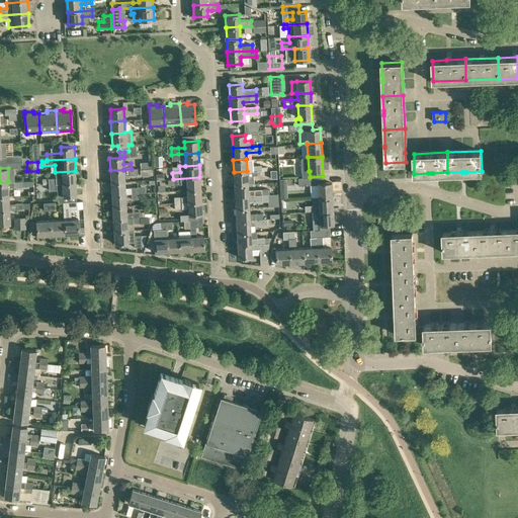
[(123,170),(110,170),(111,182),(124,182),(123,170)]
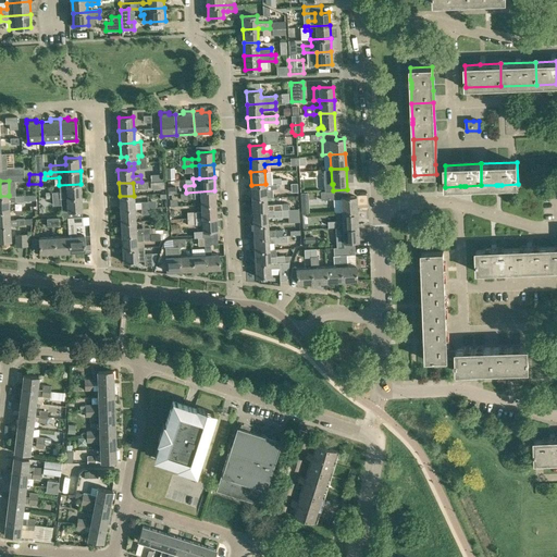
[(52,192),(52,198),(61,198),(65,198),(82,197),(81,184),(59,185),(59,190),(52,192)]
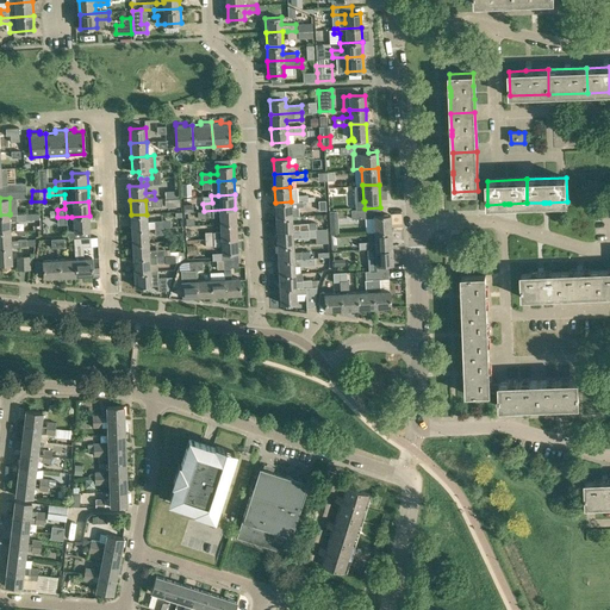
[(291,201),(275,203),(275,217),(292,216),(299,215),(298,206),(303,206),(303,201),(298,201),(291,201)]
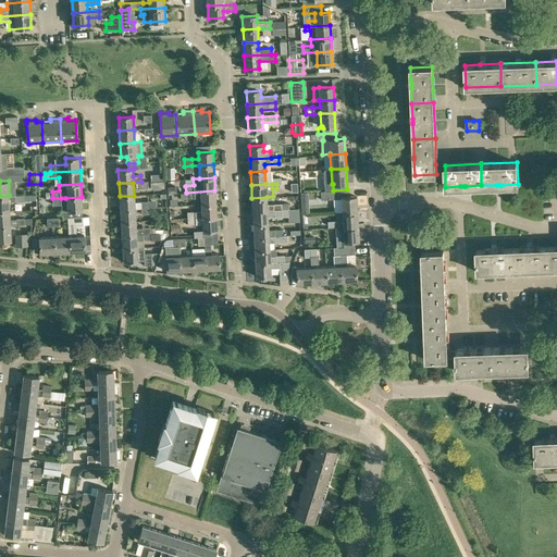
[(347,189),(333,190),(325,190),(321,192),(321,199),(341,198),(342,211),(357,210),(356,196),(347,196),(347,189)]
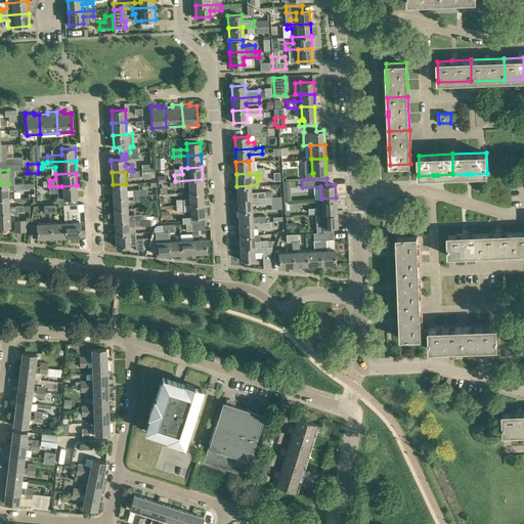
[(175,181),(169,181),(170,186),(175,186),(188,186),(189,192),(203,191),(202,179),(175,181)]
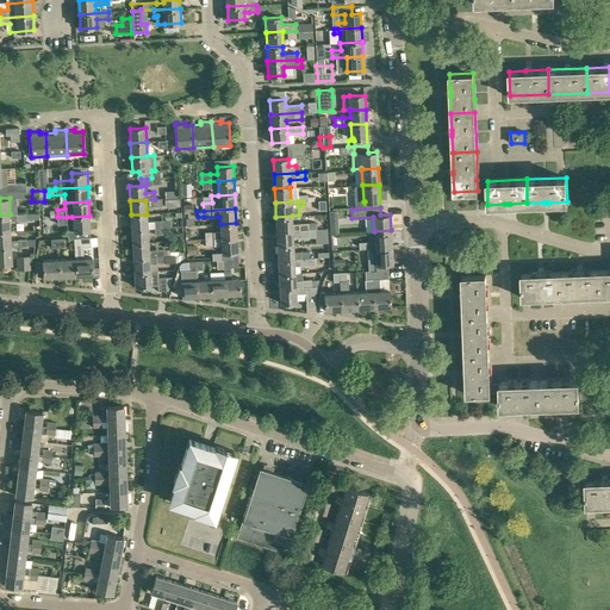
[(10,215),(0,215),(0,230),(11,230),(11,221),(25,219),(25,218),(25,213),(10,213),(10,215)]
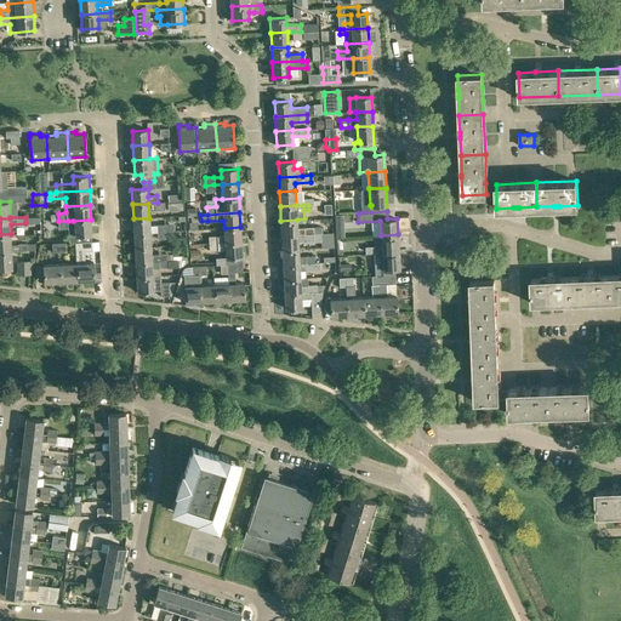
[(149,218),(134,218),(134,233),(151,233),(151,232),(157,232),(166,232),(165,223),(149,224),(149,218)]
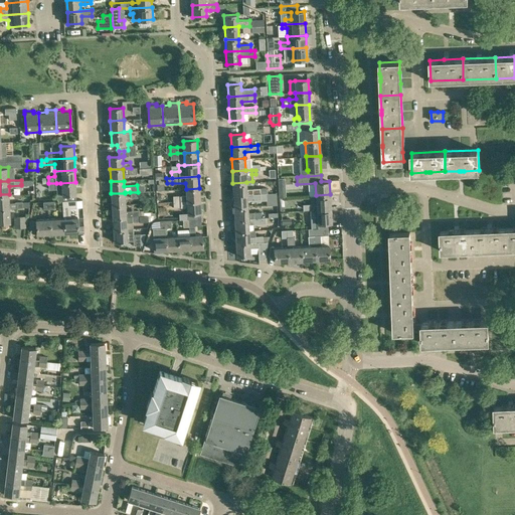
[(60,183),(61,195),(75,194),(75,182),(60,183)]
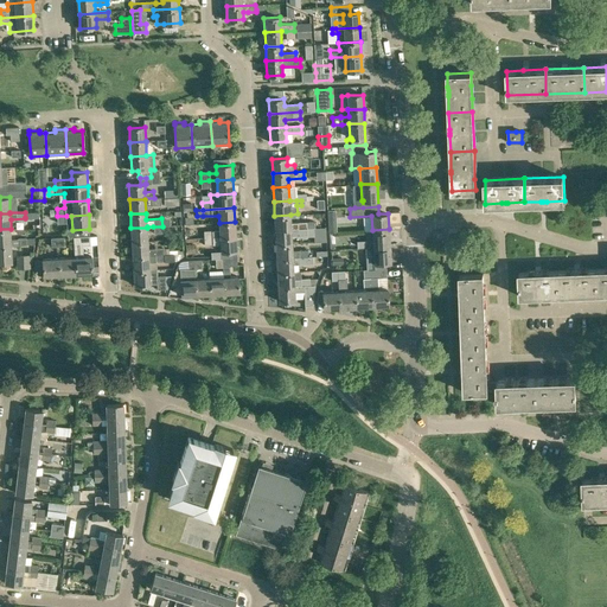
[(291,215),(274,216),(275,230),(313,228),(313,221),(306,221),(291,222),(291,215)]
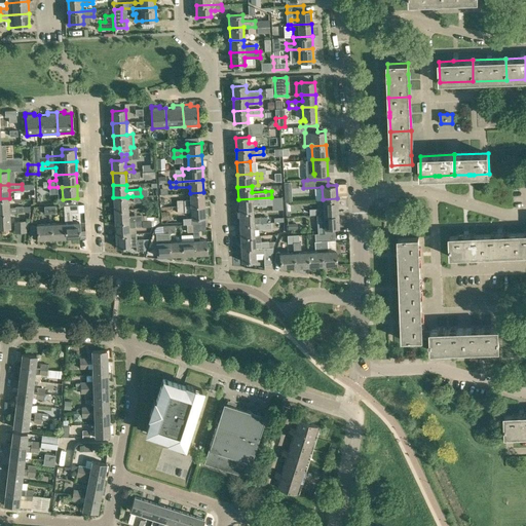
[(177,200),(177,204),(177,207),(204,204),(203,192),(190,193),(190,199),(177,200)]
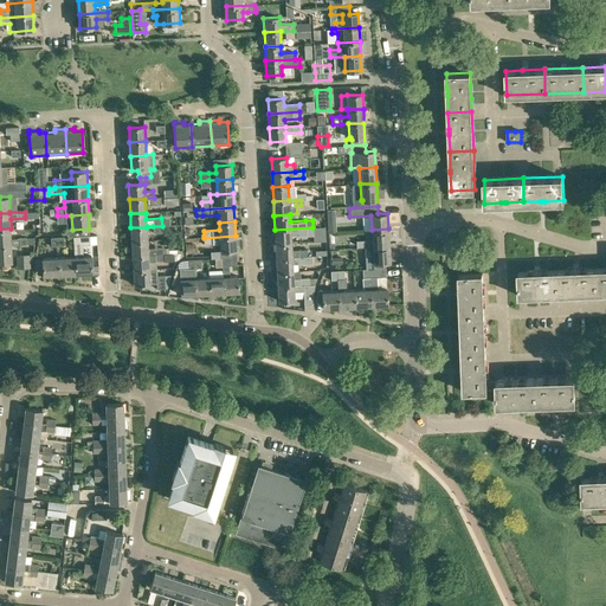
[(147,227),(130,227),(131,242),(147,242),(147,227)]
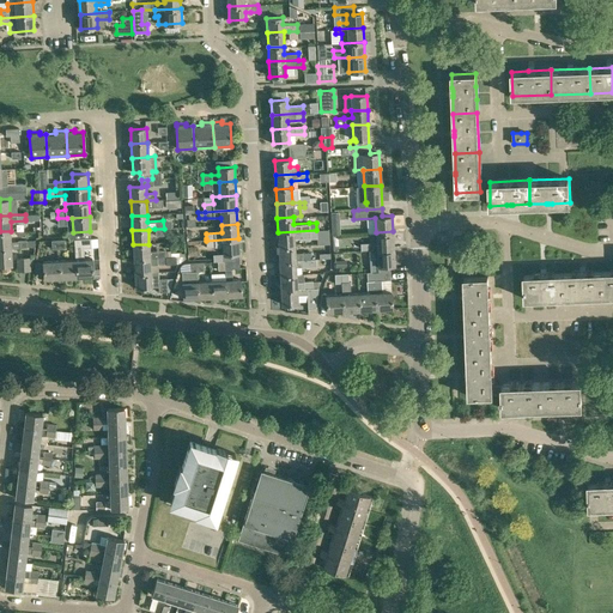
[(316,230),(278,232),(279,247),(295,246),(295,238),(310,237),(310,236),(321,236),(321,240),(328,238),(327,230),(316,230)]
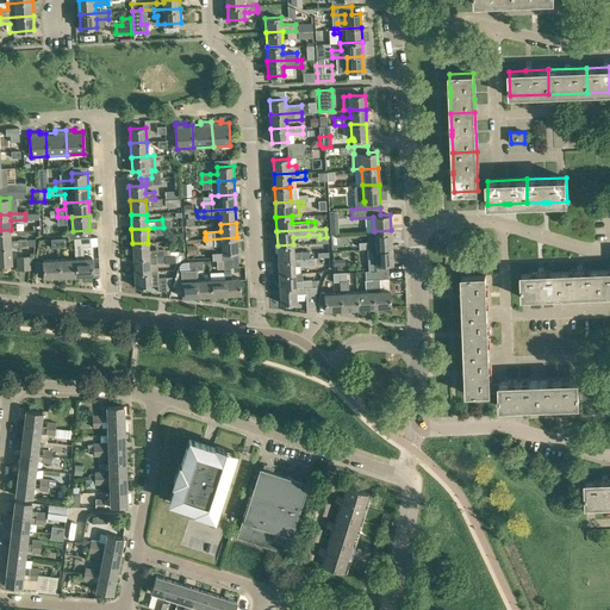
[(11,230),(0,230),(0,247),(12,247),(26,246),(26,242),(26,238),(12,240),(11,230)]
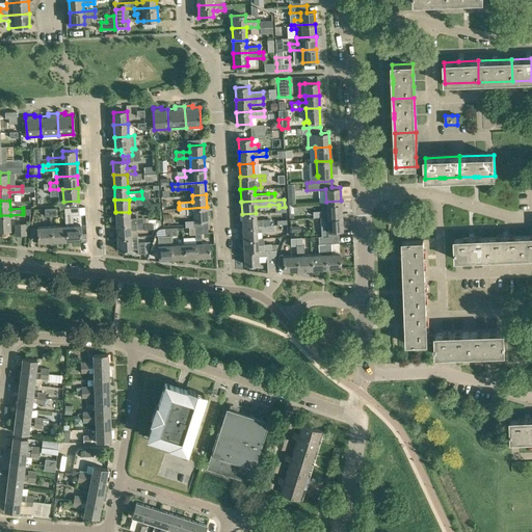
[(313,216),(321,216),(326,216),(341,215),(341,201),(326,202),(320,202),(320,211),(313,211),(313,216)]
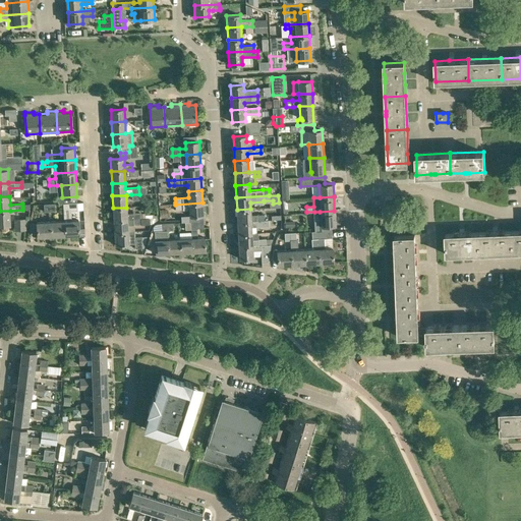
[(63,203),(64,220),(65,235),(79,234),(78,220),(71,220),(70,211),(77,210),(77,201),(63,203)]
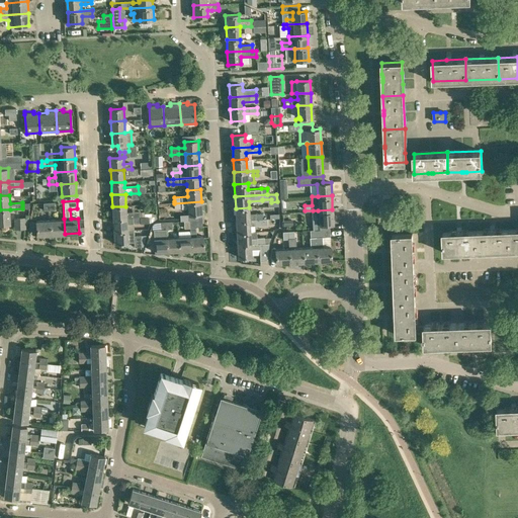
[(201,201),(174,203),(174,208),(187,208),(188,221),(190,221),(201,221),(201,201)]
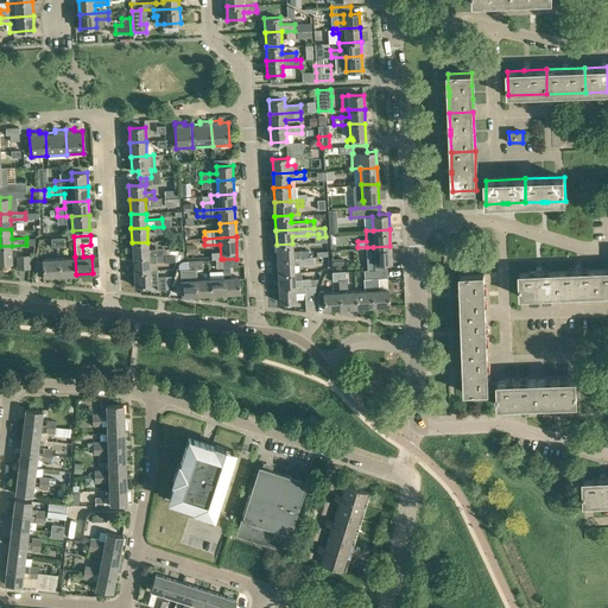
[(147,242),(132,242),(133,258),(164,255),(164,254),(164,248),(149,248),(147,242)]
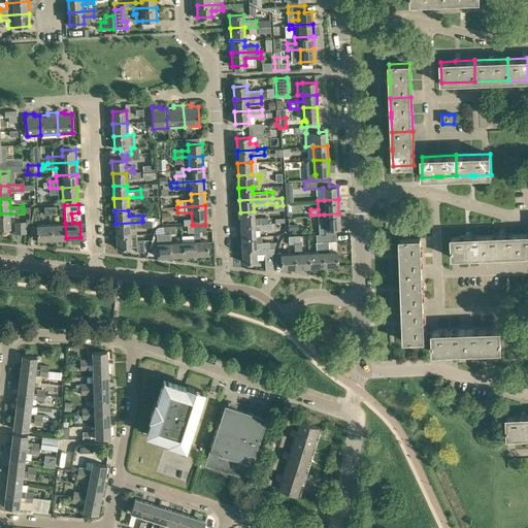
[(254,211),(240,212),(240,225),(268,224),(268,223),(267,217),(254,218),(254,211)]
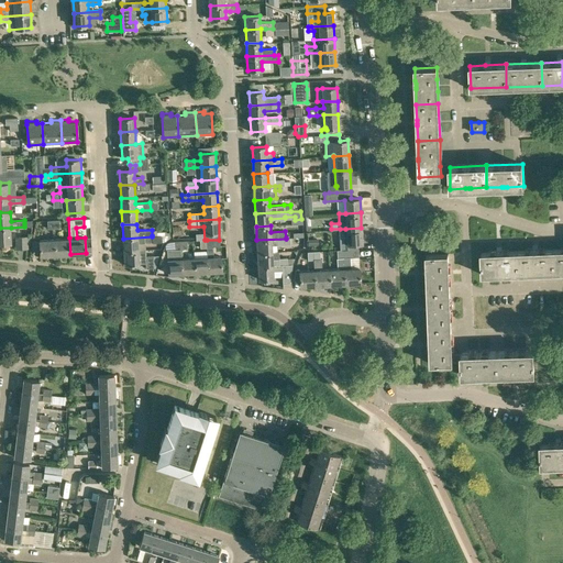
[(11,228),(0,228),(0,243),(12,243),(11,228)]
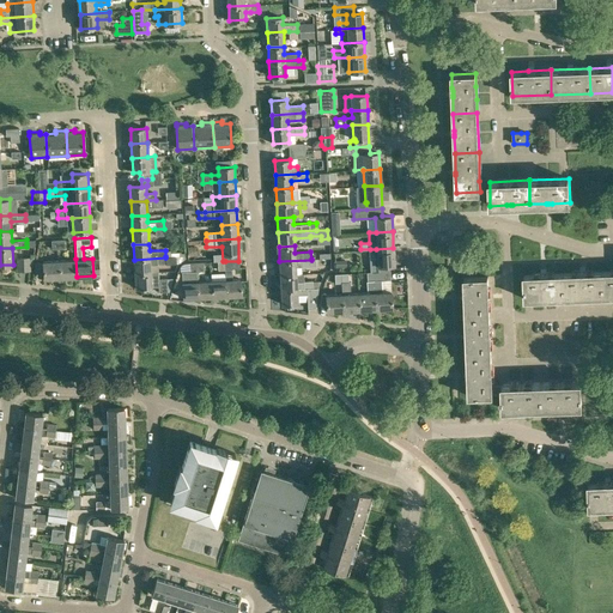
[(393,248),(376,249),(377,272),(389,271),(389,265),(394,263),(393,248)]
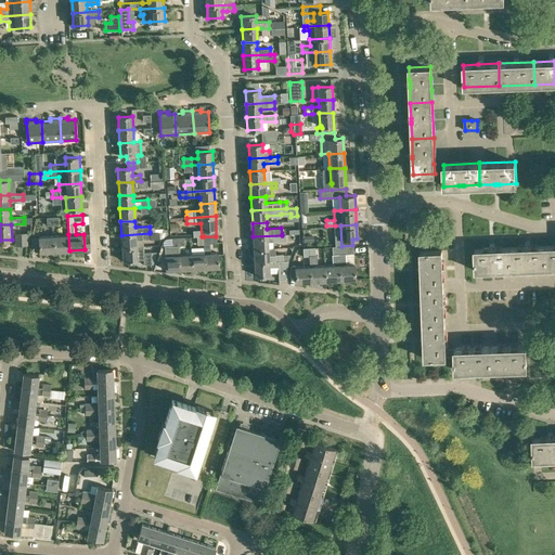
[(15,245),(28,245),(27,232),(14,233),(15,245)]
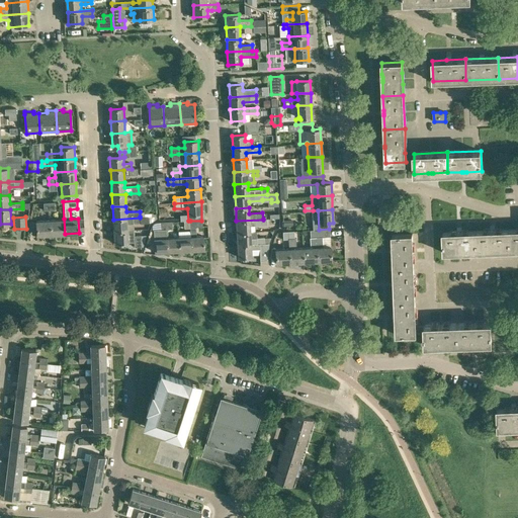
[(140,218),(113,220),(113,232),(127,231),(127,230),(126,224),(149,223),(149,217),(140,217),(140,218)]
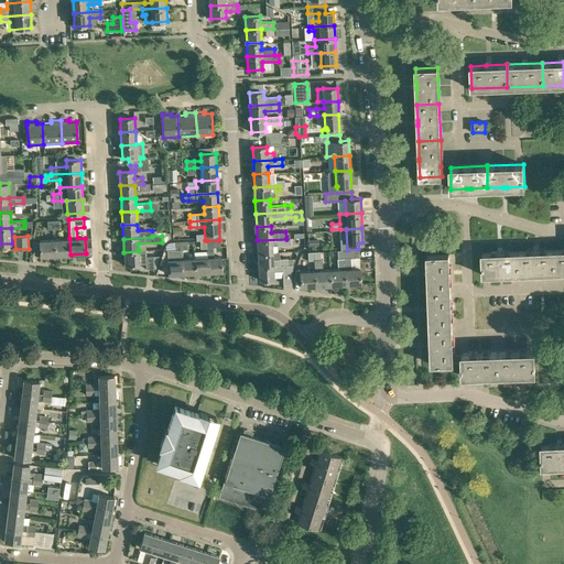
[(69,238),(55,239),(56,255),(71,255),(69,238)]
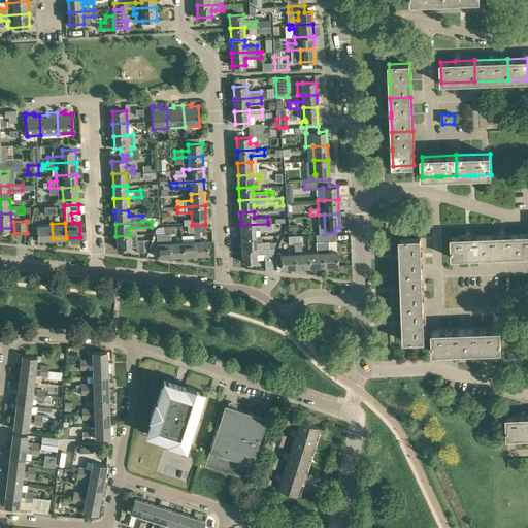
[(268,224),(240,225),(241,237),(255,236),(255,230),(263,230),(272,229),(271,223),(268,223),(268,224)]
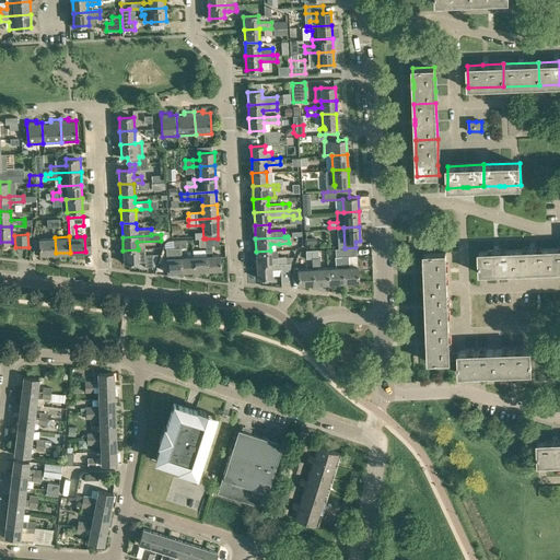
[(55,237),(39,238),(32,240),(32,248),(41,248),(41,254),(56,253),(55,237)]
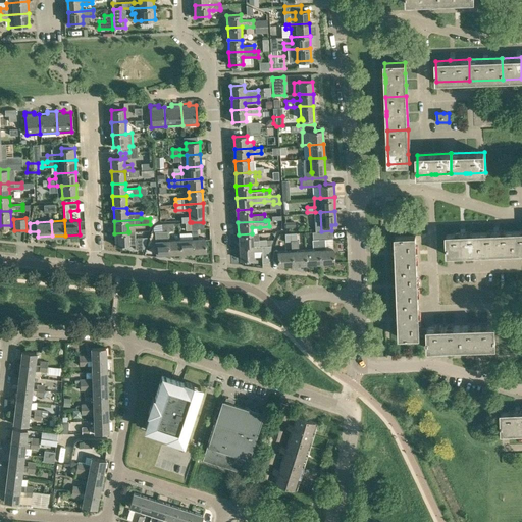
[(161,241),(155,241),(156,254),(168,254),(167,241),(167,230),(166,223),(160,223),(161,241)]
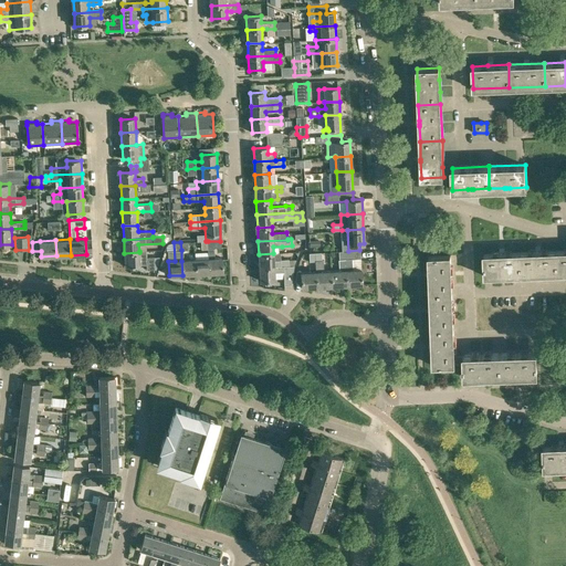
[(359,250),(348,251),(344,251),(346,285),(362,284),(360,269),(353,270),(352,259),(360,259),(359,250)]
